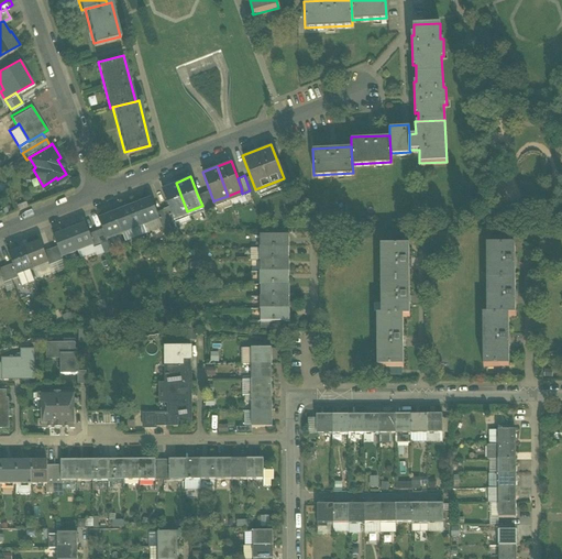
[(500,177),(499,195),(517,195),(517,178),(500,177)]
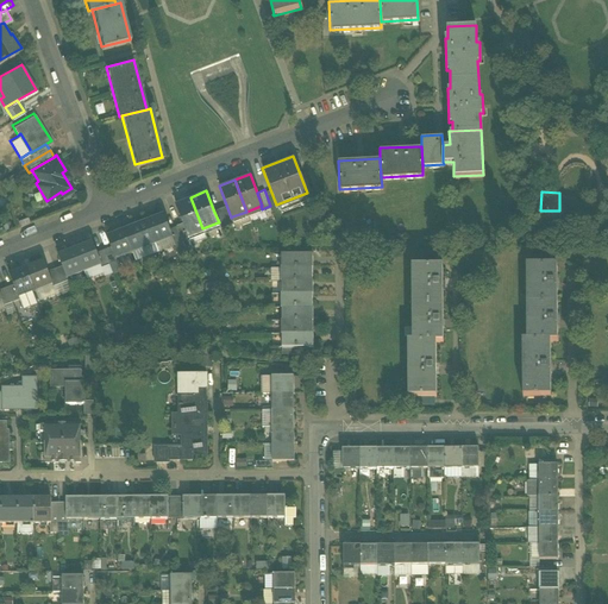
[(188,234),(202,228),(190,197),(175,203),(182,221),(187,234),(188,234)]
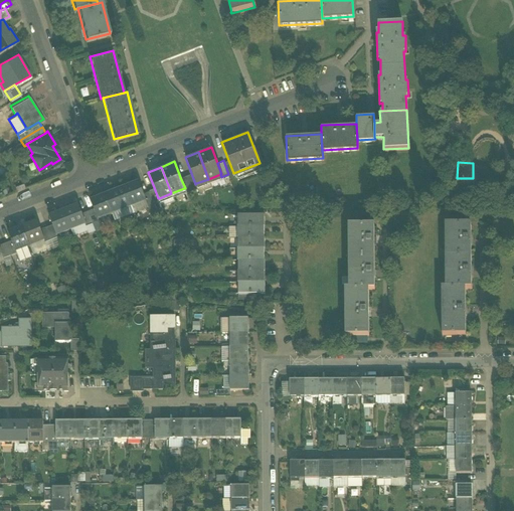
[(191,173),(186,175),(191,189),(196,187),(197,186),(196,183),(195,184),(191,173)]
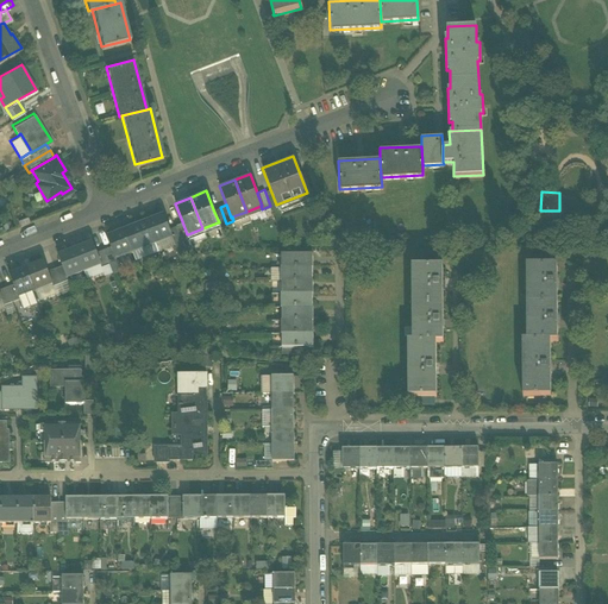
[(246,212),(250,219),(259,215),(259,218),(267,215),(264,208),(262,209),(261,206),(246,212)]
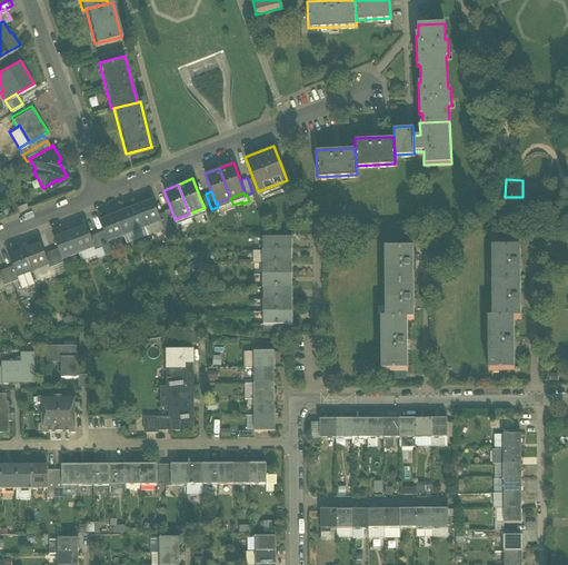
[(205,211),(211,209),(206,194),(199,196),(205,208),(203,208),(205,211)]
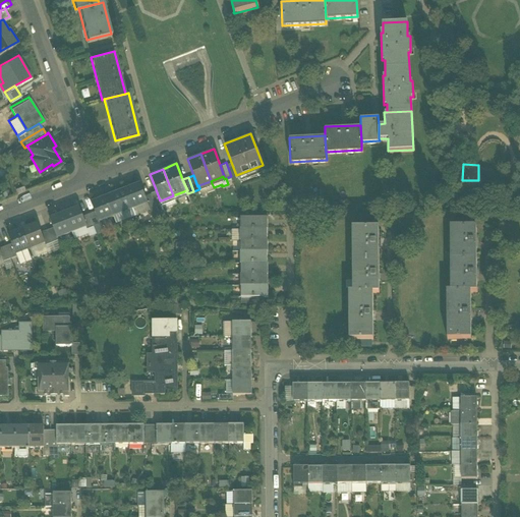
[(138,181),(124,187),(131,206),(146,200),(147,199),(143,194),(138,181)]
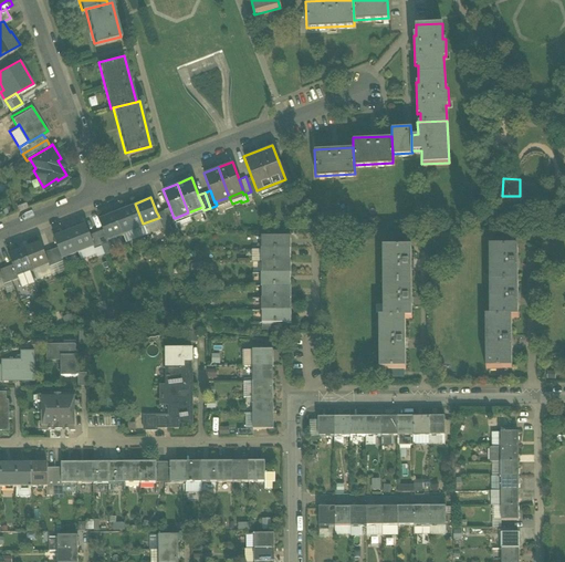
[(216,201),(217,205),(216,206),(219,211),(223,210),(222,208),(232,204),(229,197),(216,201)]
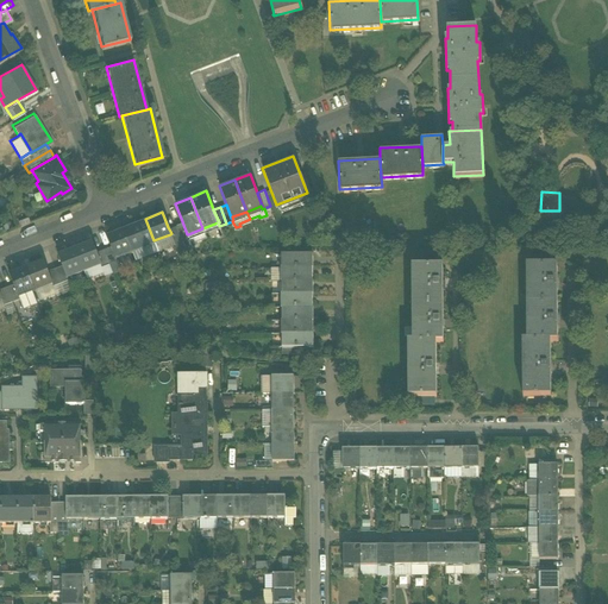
[(132,249),(154,240),(145,219),(124,227),(132,249)]
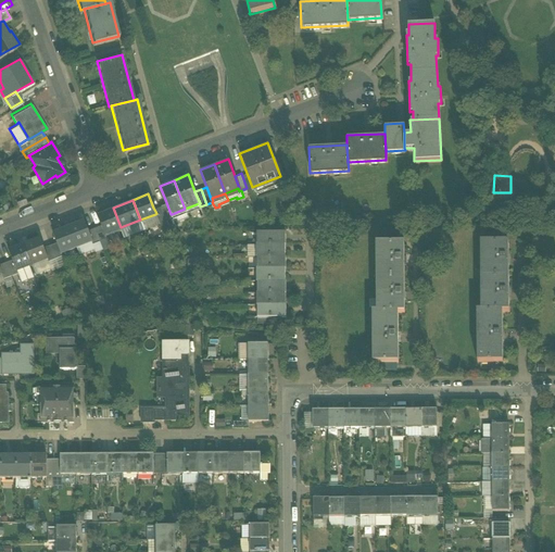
[(166,202),(161,204),(166,220),(172,217),(173,216),(172,214),(171,214),(166,202)]
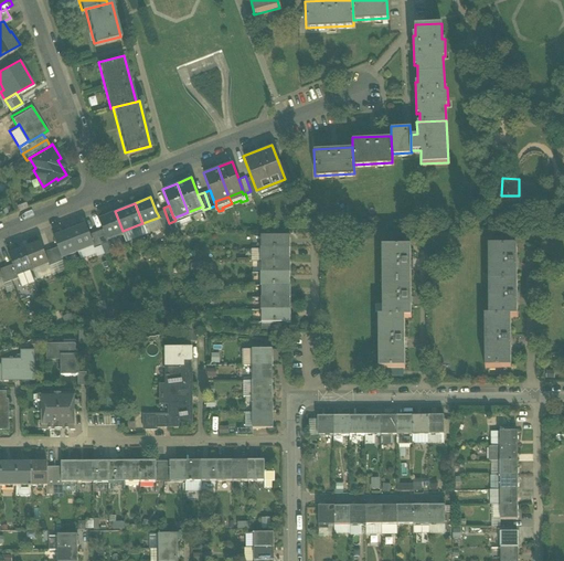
[(171,228),(169,223),(163,208),(156,211),(159,217),(158,218),(161,226),(165,233),(172,230),(171,228)]
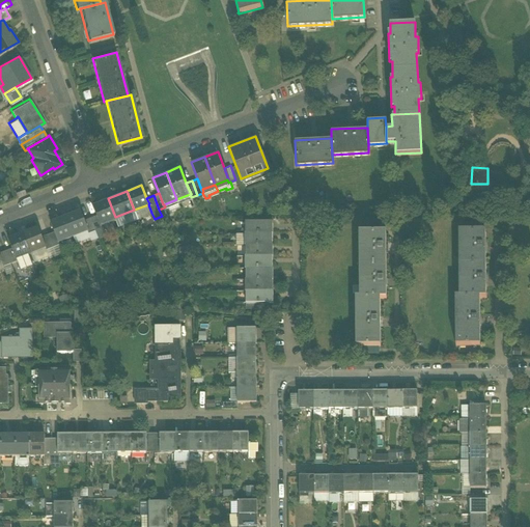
[(101,223),(115,217),(108,198),(92,204),(95,213),(100,223),(101,223)]
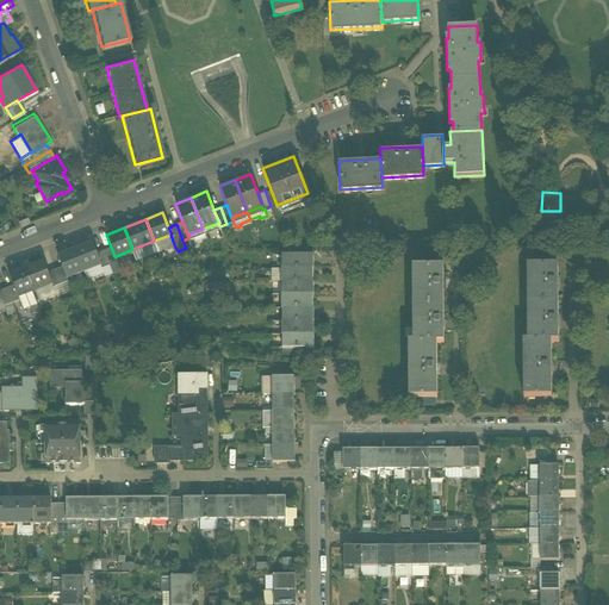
[(206,237),(203,229),(188,235),(190,237),(188,238),(191,243),(192,247),(197,244),(196,241),(206,237)]
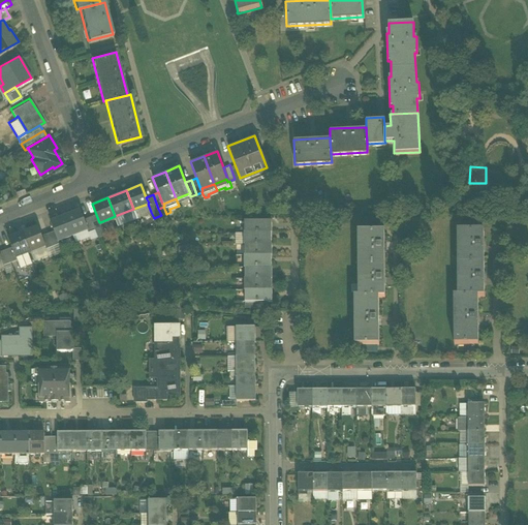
[(133,209),(136,217),(151,212),(148,204),(133,209)]
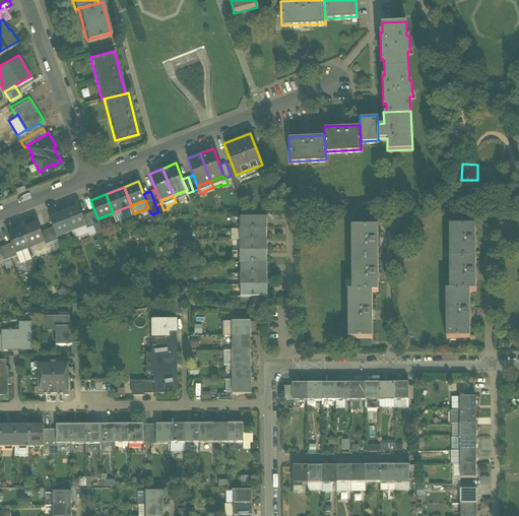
[(78,204),(64,209),(71,229),(84,223),(85,222),(81,213),(78,204)]
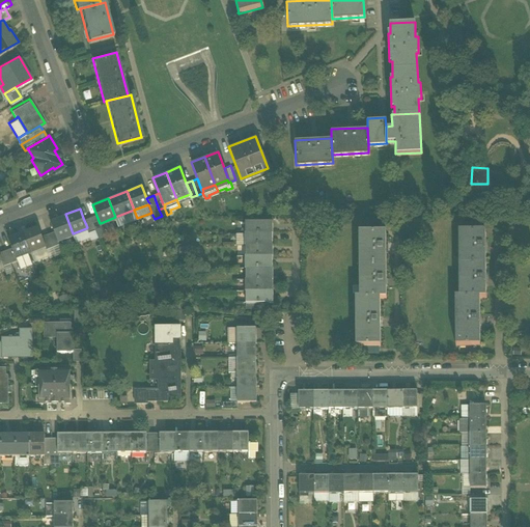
[(134,210),(115,217),(118,225),(137,218),(134,210)]
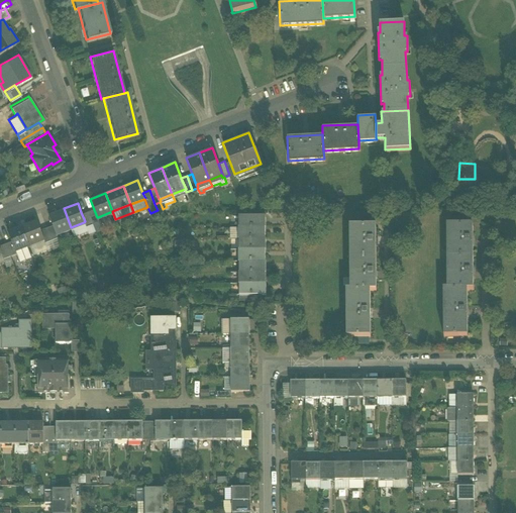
[(93,207),(87,209),(92,222),(99,219),(98,217),(97,217),(93,207)]
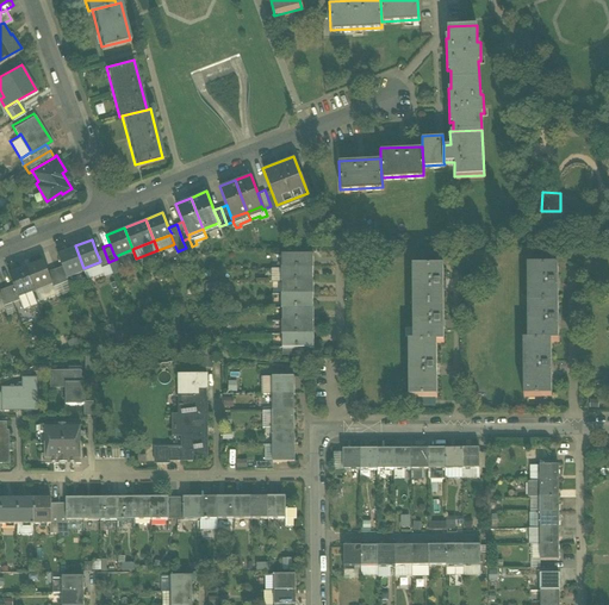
[(67,274),(84,268),(75,245),(57,253),(62,263),(66,274),(67,274)]
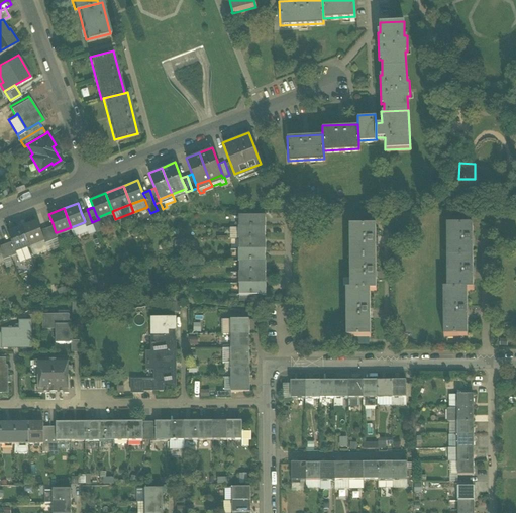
[(85,225),(92,222),(87,209),(81,212),(85,221),(84,222),(85,225)]
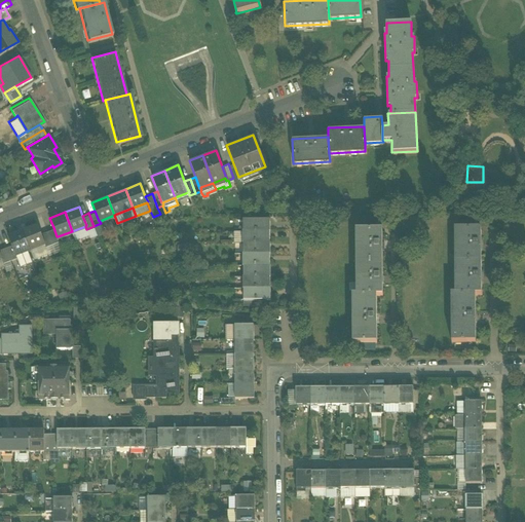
[(242,217),(242,229),(268,229),(269,229),(269,217),(242,217)]
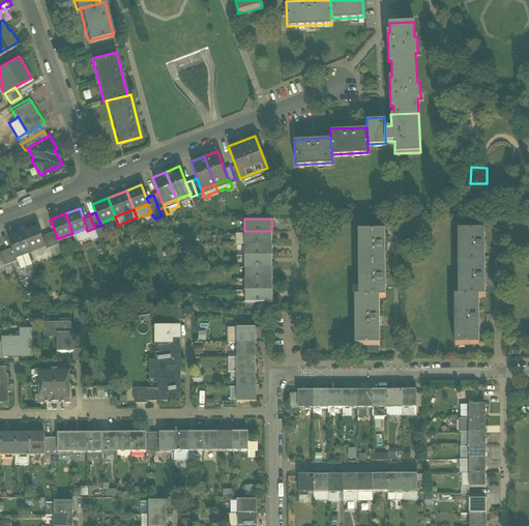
[(37,225),(23,230),(30,250),(43,244),(46,243),(41,234),(37,225)]
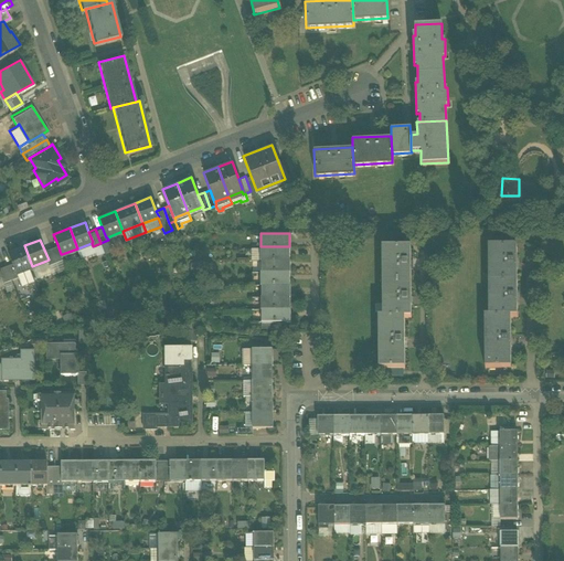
[(100,243),(104,251),(105,253),(113,250),(109,240),(108,240),(100,243)]
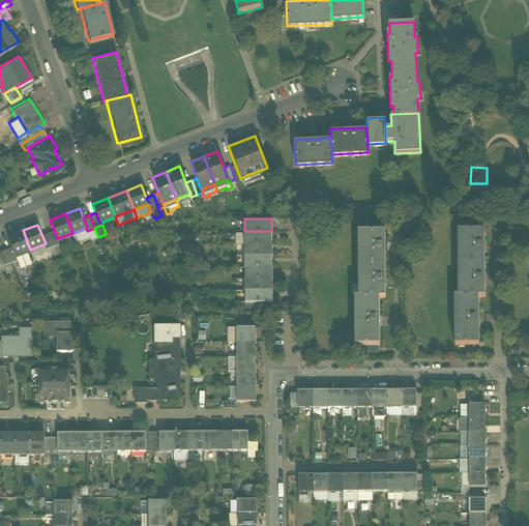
[(86,228),(72,233),(76,241),(89,236),(87,231),(86,228)]
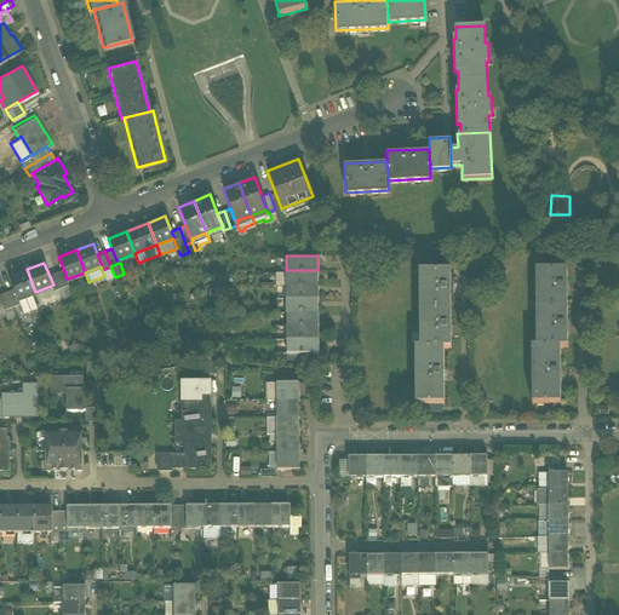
[(102,270),(104,276),(105,279),(114,275),(110,266),(102,270)]
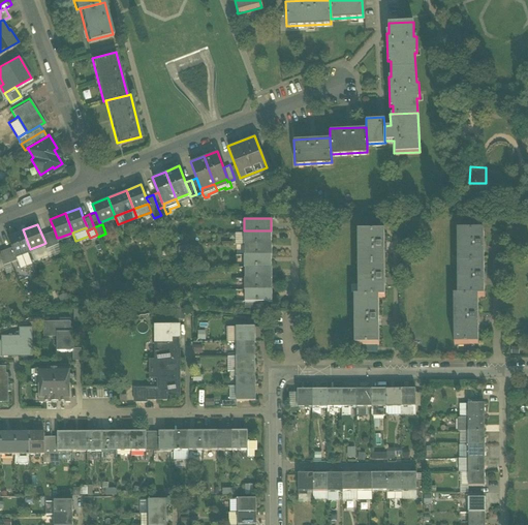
[(457,228),(457,260),(483,260),(483,227),(457,228)]
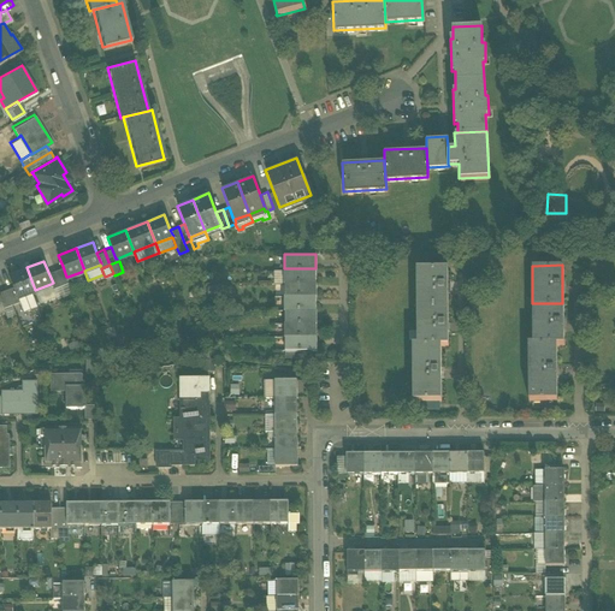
[(63,266),(55,268),(60,284),(69,280),(70,280),(67,277),(66,277),(63,266)]
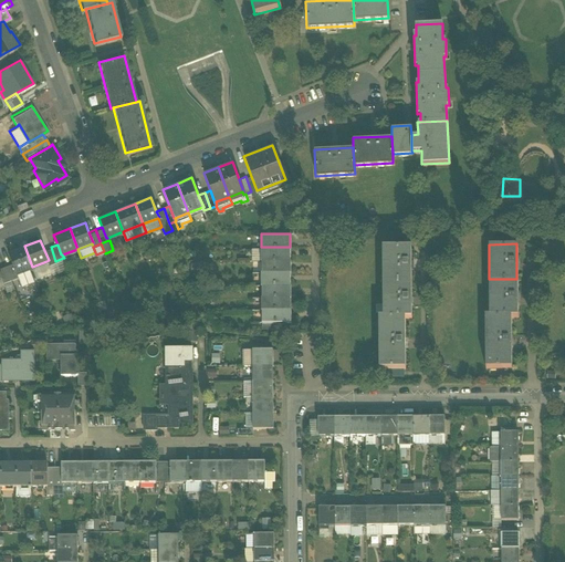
[(383,245),(383,280),(410,280),(410,245),(383,245)]
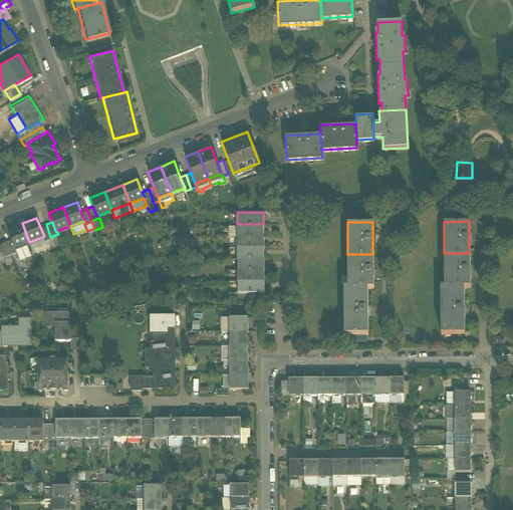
[(26,243),(29,242),(22,223),(7,229),(11,238),(15,247),(26,243)]
